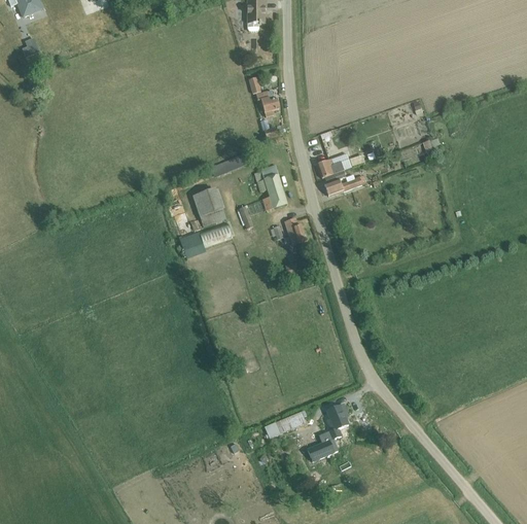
[(8,0),(11,5),(18,2),(23,16),(43,8),(40,0),(33,0),(8,0)]
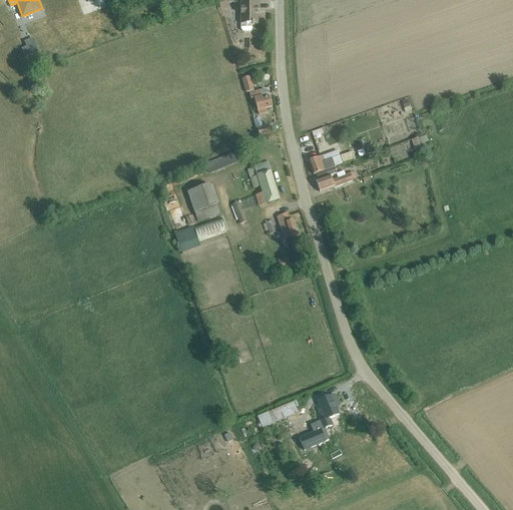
[(239,22),(239,27),(240,30),(243,31),(247,31),(249,29),(250,27),(250,22),(257,22),(257,7),(258,7),(258,0),(239,0),(239,22)]
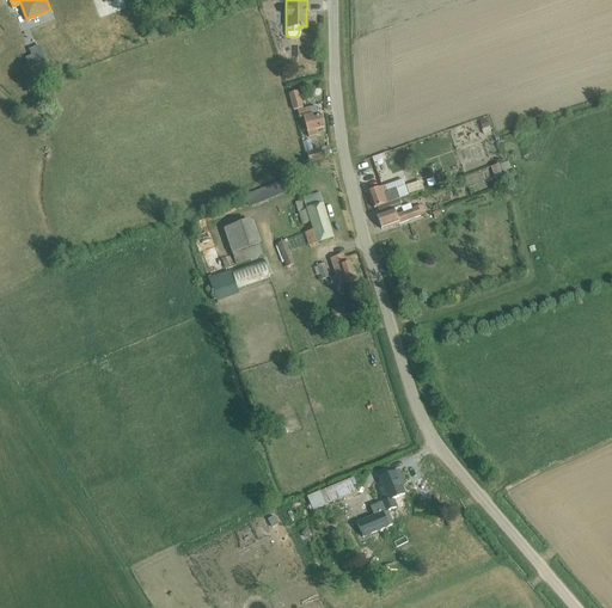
[(37,53),(41,61),(54,56),(49,47),(44,49),(40,40),(31,43),(36,54),(37,53)]
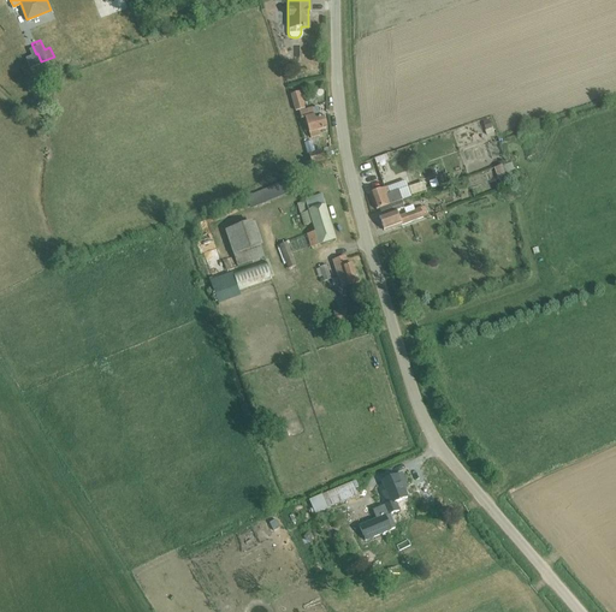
[(291,94),(296,111),(304,107),(300,91),(291,94)]
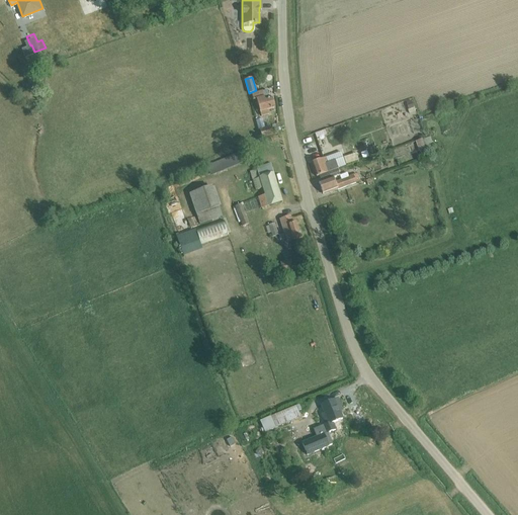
[(263,90),(252,93),(254,99),(257,98),(262,114),(269,112),(268,108),(275,105),(272,96),(270,97),(267,89),(263,90)]
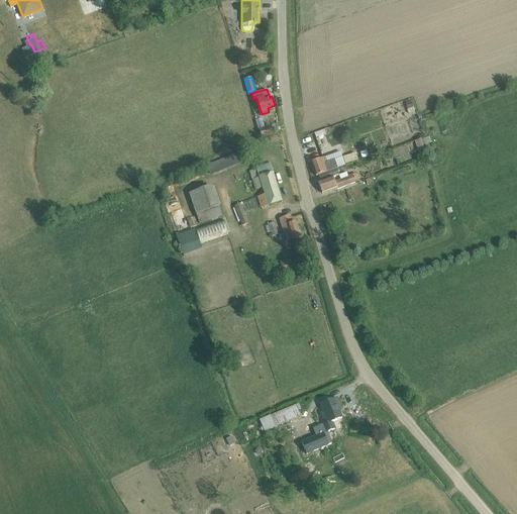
[(260,129),(262,135),(273,132),(271,125),(260,129)]
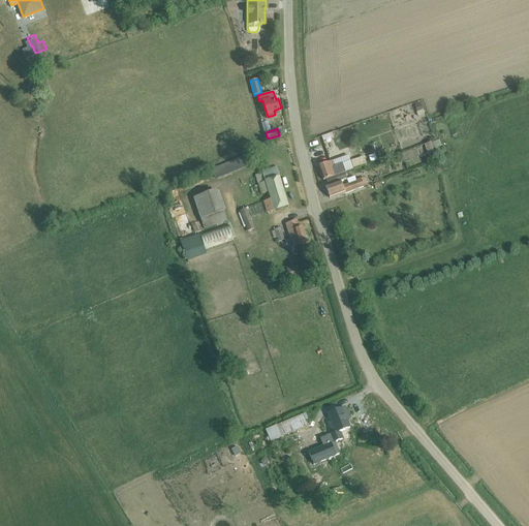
[(365,153),(353,155),(354,162),(366,161),(365,153)]
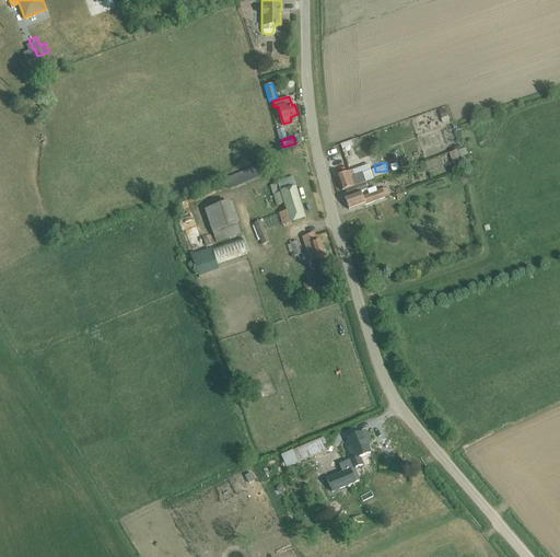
[(242,172),(244,180),(260,173),(258,166),(242,172)]
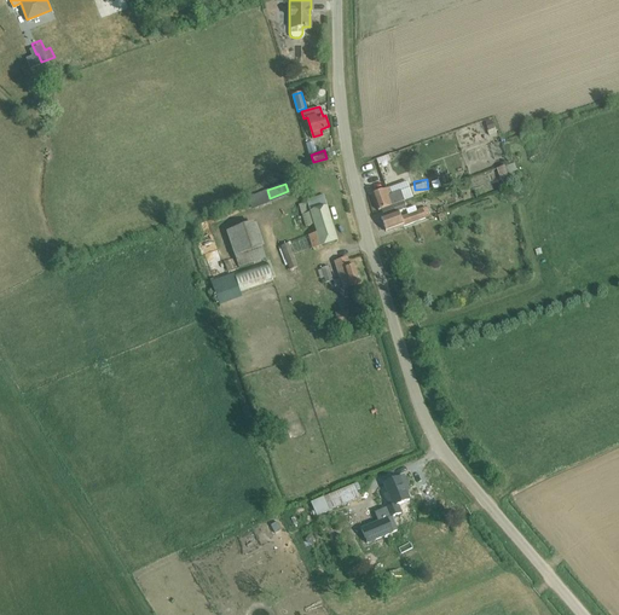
[(389,186),(372,192),(379,209),(382,208),(404,199),(412,197),(411,193),(412,192),(410,186),(392,192),(389,186)]
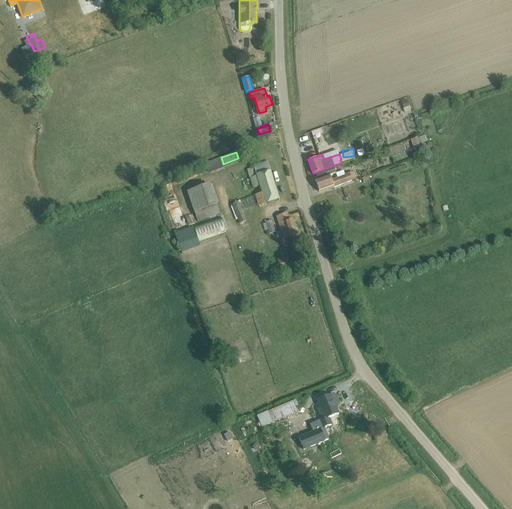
[(255,193),(258,204),(279,198),(268,160),(254,164),(254,166),(247,168),(253,186),(259,184),(261,191),(255,193)]
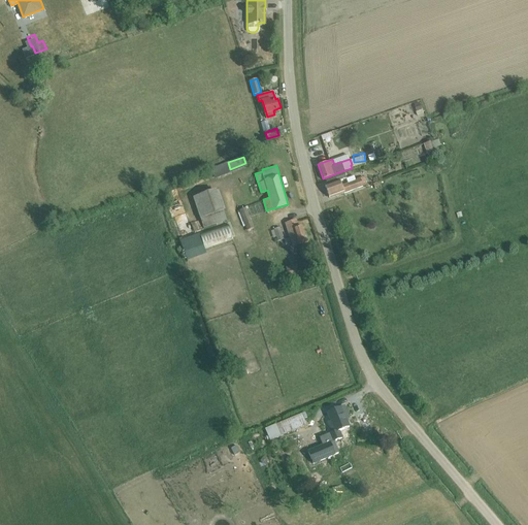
[(326,177),(328,184),(326,185),(329,195),(344,190),(344,191),(367,184),(364,175),(355,179),(354,173),(347,176),(344,170),(326,177)]
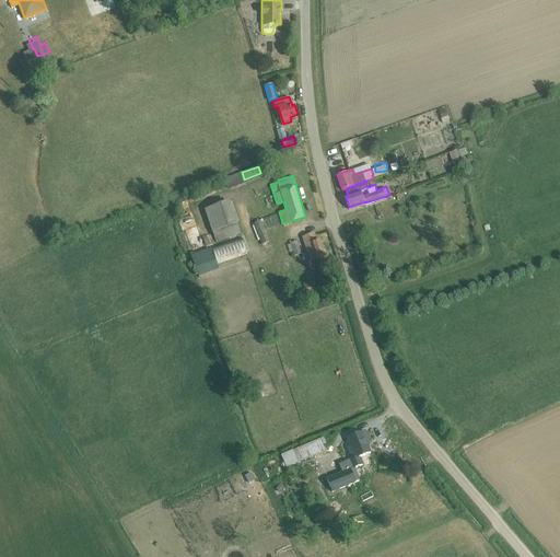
[(230,200),(211,206),(206,208),(216,240),(240,232),(236,222),(237,222),(230,200)]
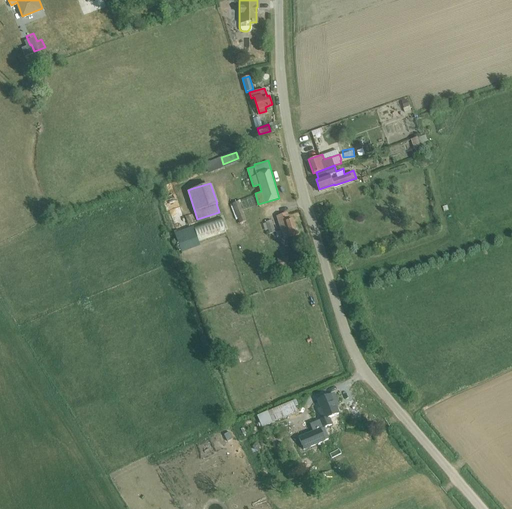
[(231,202),(239,221),(245,219),(238,199),(231,202)]
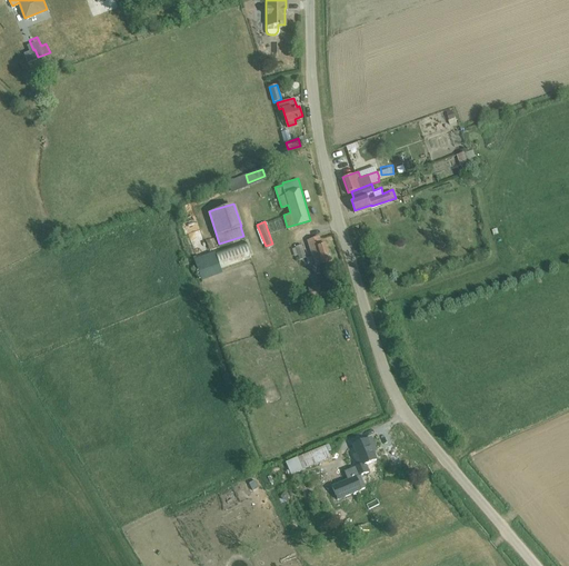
[(308,238),(316,264),(332,259),(327,241),(322,244),(319,235),(308,238)]
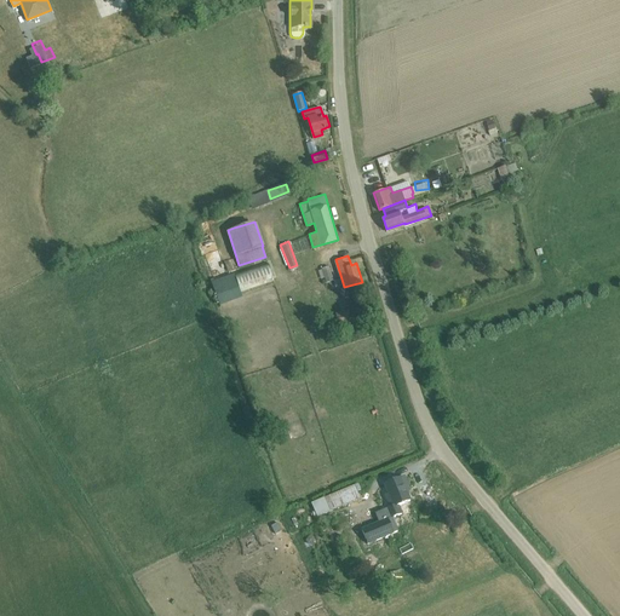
[(244,288),(277,276),(271,260),(237,272),(244,288)]
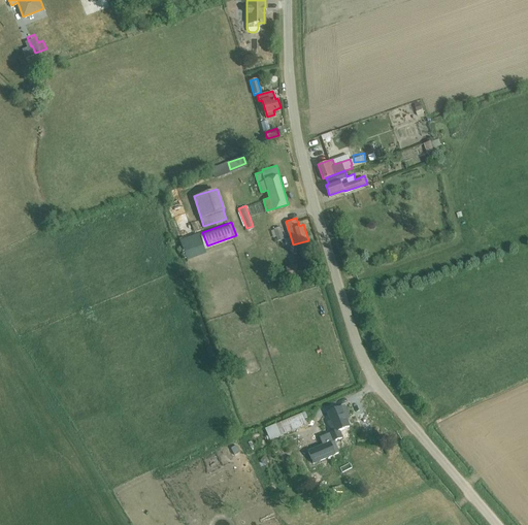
[(263,240),(264,248),(282,241),(281,238),(284,237),(279,225),(273,227),(273,228),(270,229),(273,236),(263,240)]
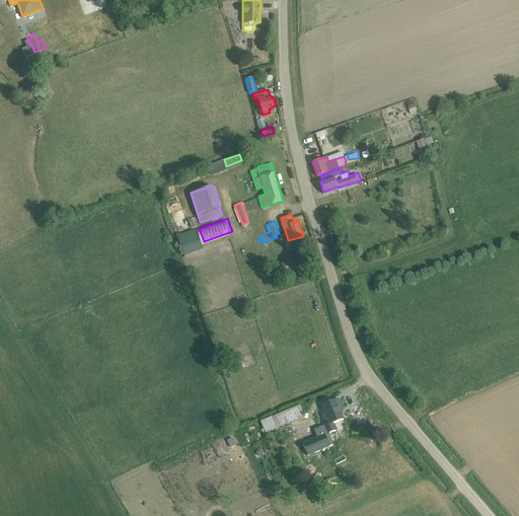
[(293,266),(299,266),(298,259),(281,261),(283,273),(294,272),(293,266)]
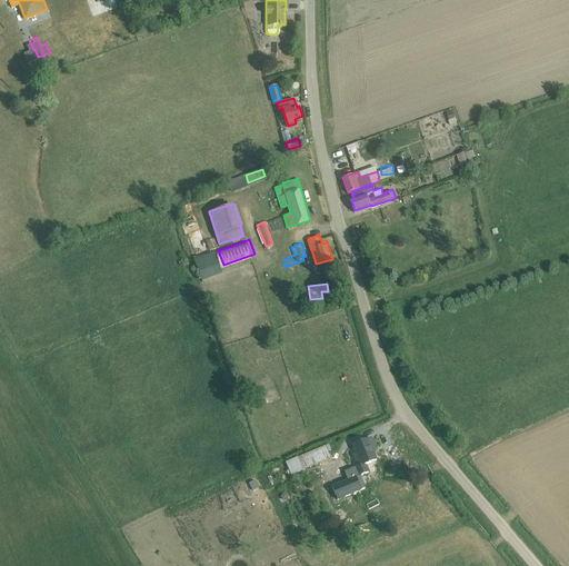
[(370,436),(353,443),(358,455),(356,457),(358,464),(355,466),(355,467),(346,470),(349,478),(332,485),(338,497),(355,490),(365,486),(359,474),(368,469),(366,463),(376,457),(372,447),(375,446),(370,436)]
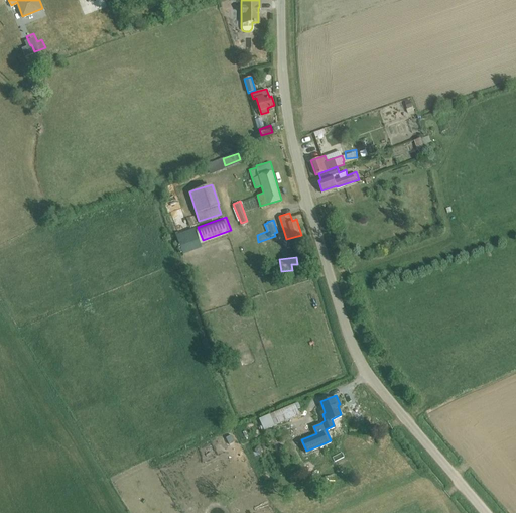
[(280,408),(260,417),(264,427),(284,419),(280,408)]
